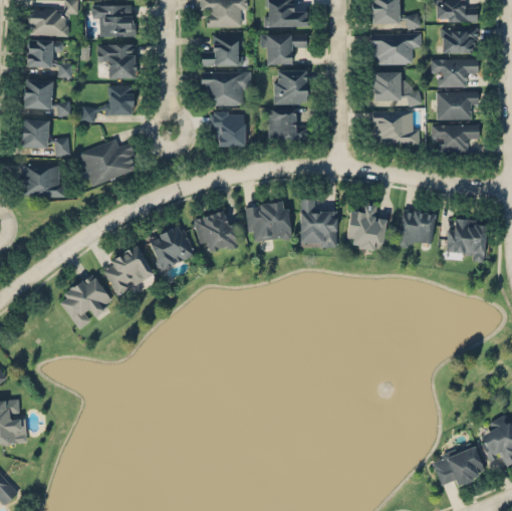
[(79,0),(62,0),(62,9),(30,8),(29,36),(68,37),(68,17),(78,17),(79,0)]
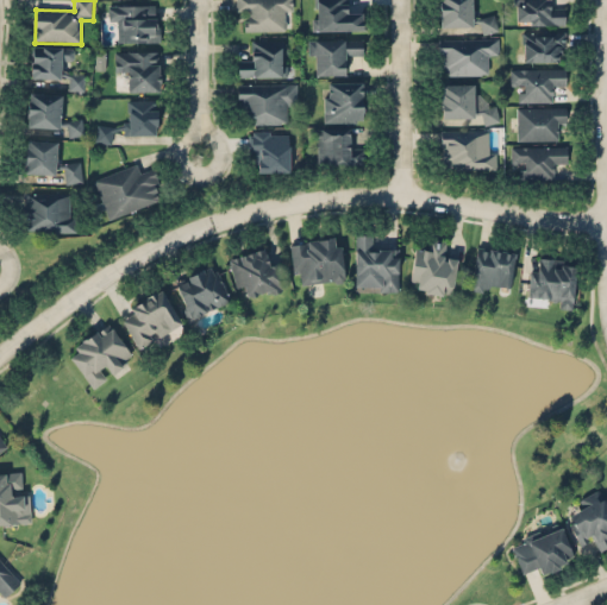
[(293,32),(293,0),(238,0),(238,13),(249,13),(249,32),(293,32)]
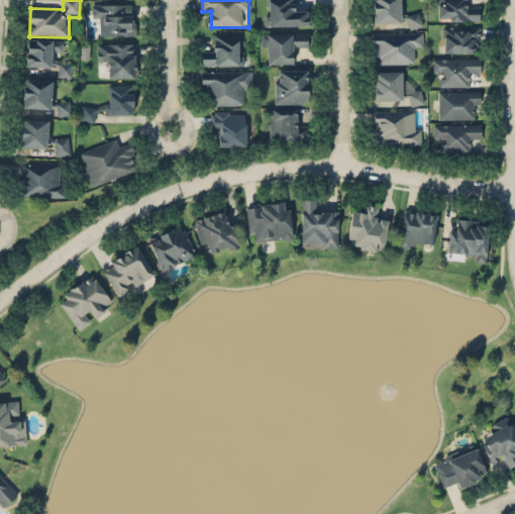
[(298,0),(268,0),(268,27),(309,27),(309,7),(298,7),(298,0)]
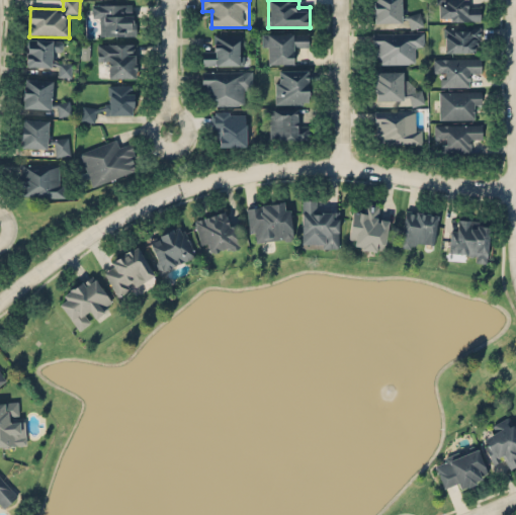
[(402,23),(402,0),(375,0),(375,23),(402,23)]
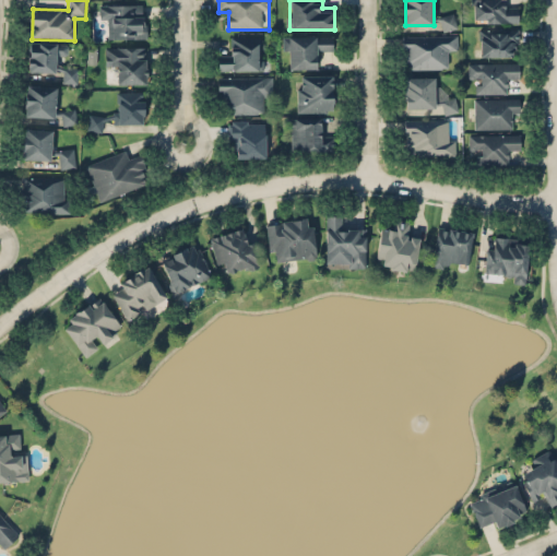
[(475,0),(475,24),(520,24),(520,6),(508,6),(508,0),(475,0)]
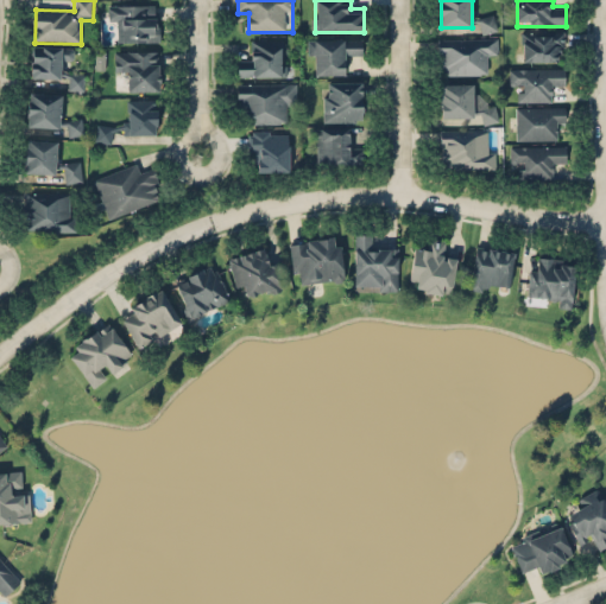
[(161,44),(161,7),(109,7),(109,24),(120,24),(120,44),(161,44)]
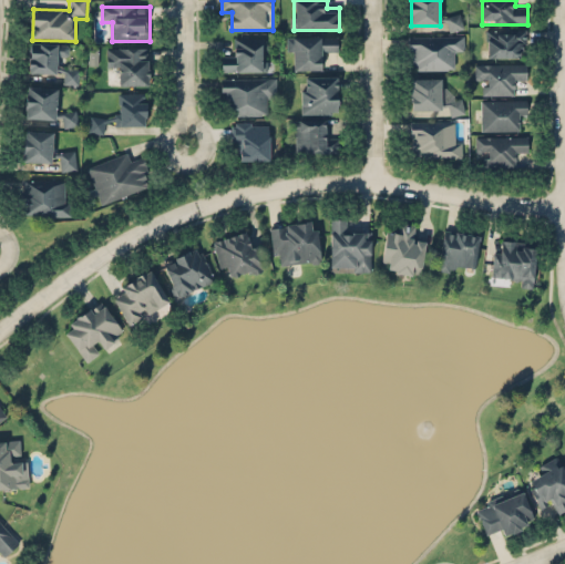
[(451,34),(465,31),(462,16),(448,19),(451,34)]
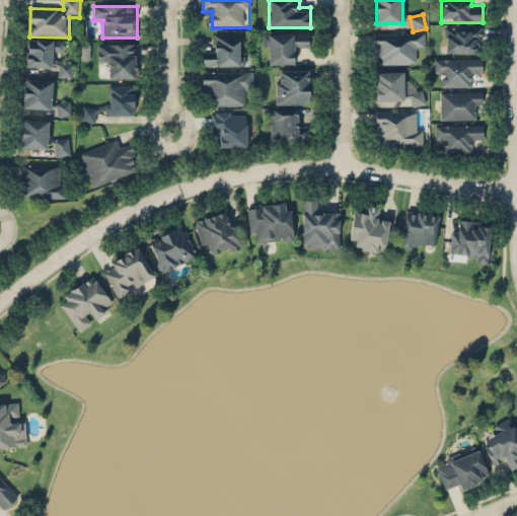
[(483,54),(483,31),(446,31),(446,54),(483,54)]
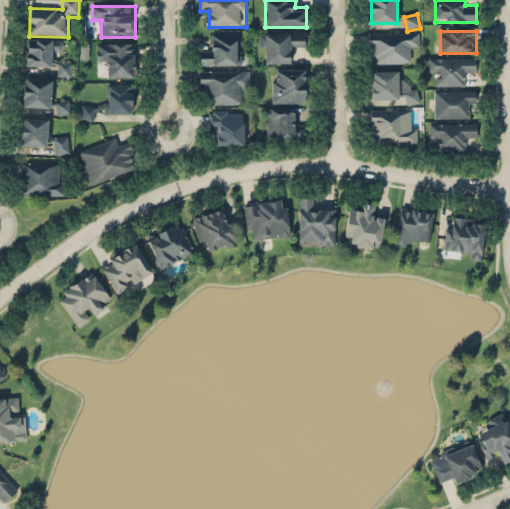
[(260,34),(260,64),(295,64),(295,48),(306,48),(306,34),(260,34)]
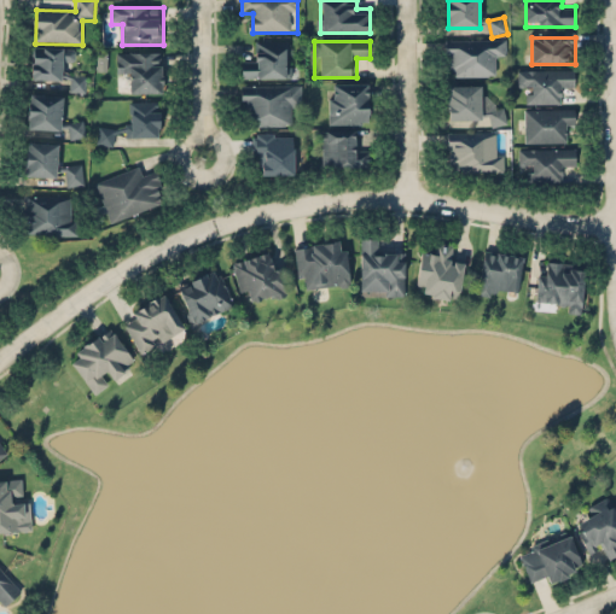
[(507,63),(507,41),(448,41),(448,79),(495,79),(495,63),(507,63)]
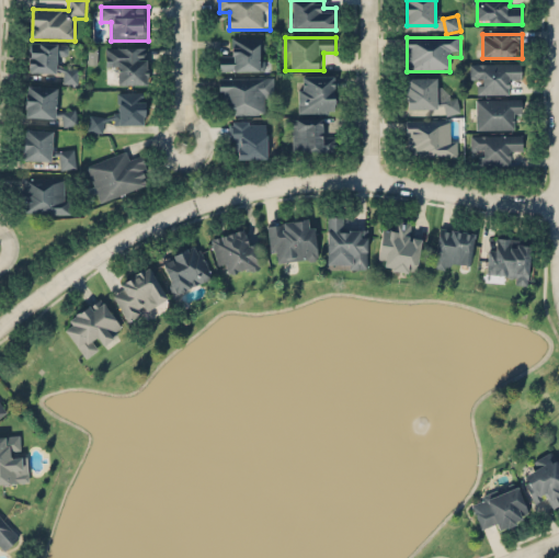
[(231,38),(231,60),(220,60),(220,72),(264,72),(264,38),(231,38)]
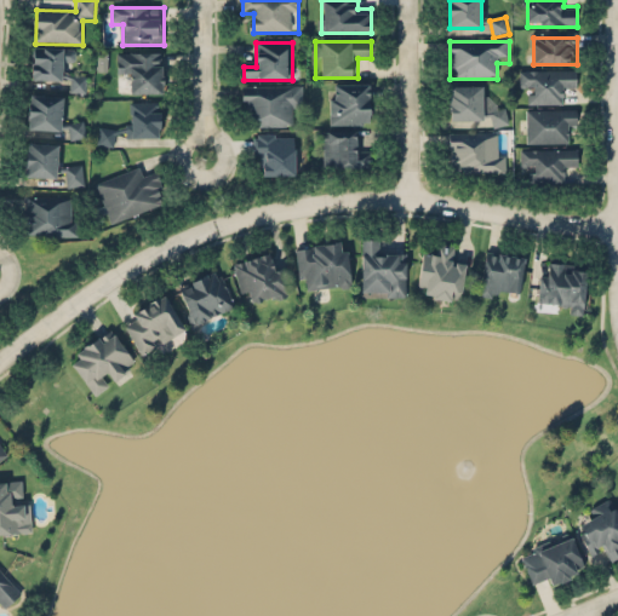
[(75,49),(34,49),(34,81),(63,81),(63,63),(75,63),(75,49)]
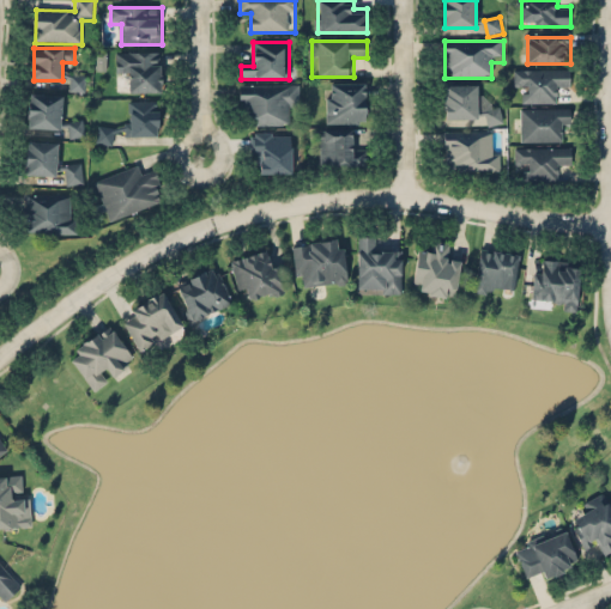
[(162,53),(118,53),(118,79),(129,79),(129,93),(162,93),(162,53)]
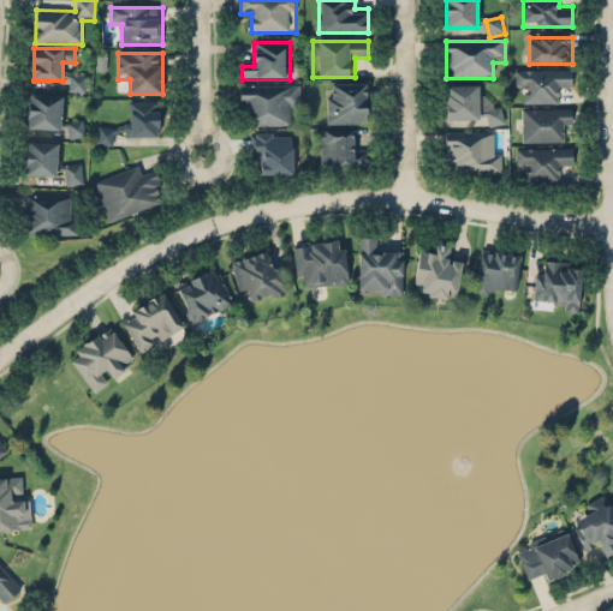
[(516,71),(516,94),(527,94),(527,106),(561,106),(561,91),(572,91),(572,71),(516,71)]
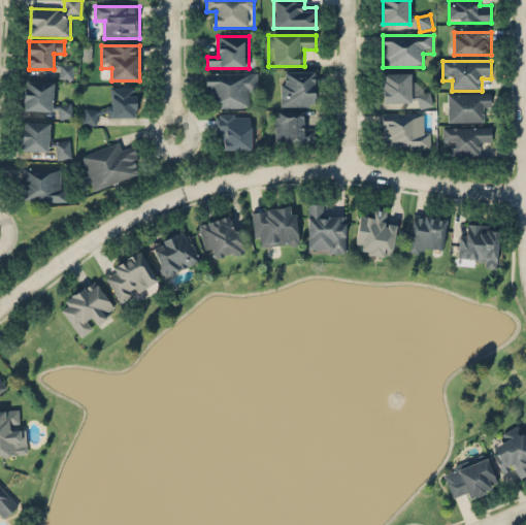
[(316,72),(282,72),(282,108),(316,108),(316,72)]
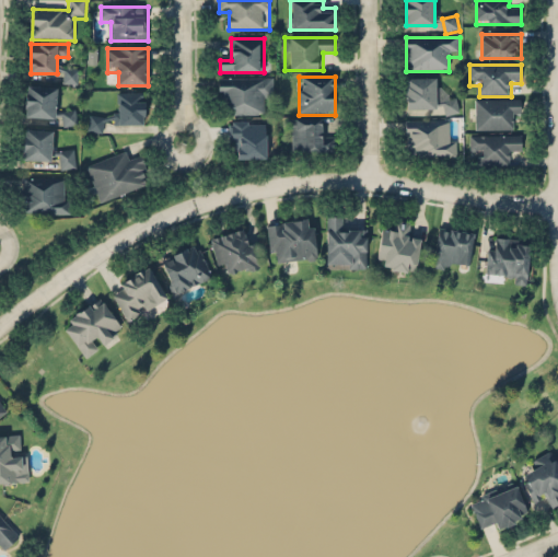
[(275,78),(219,79),(219,105),(229,105),(229,116),(264,116),(264,103),(275,103),(275,78)]
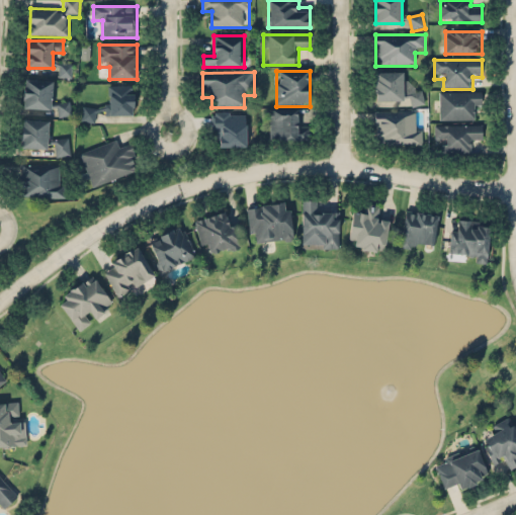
[(404,74),(376,74),(376,102),(404,102),(404,74)]
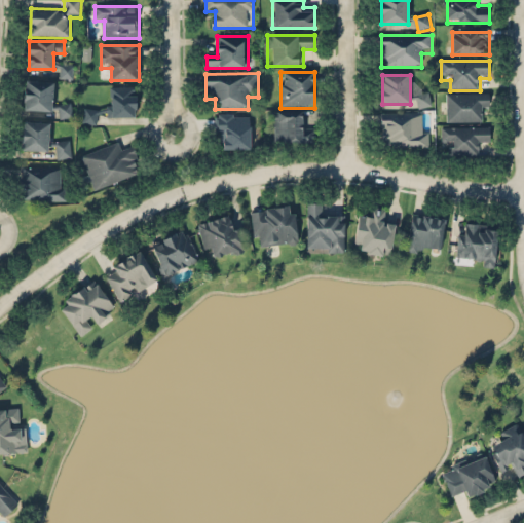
[(25,112),(52,112),(52,82),(25,82),(25,112)]
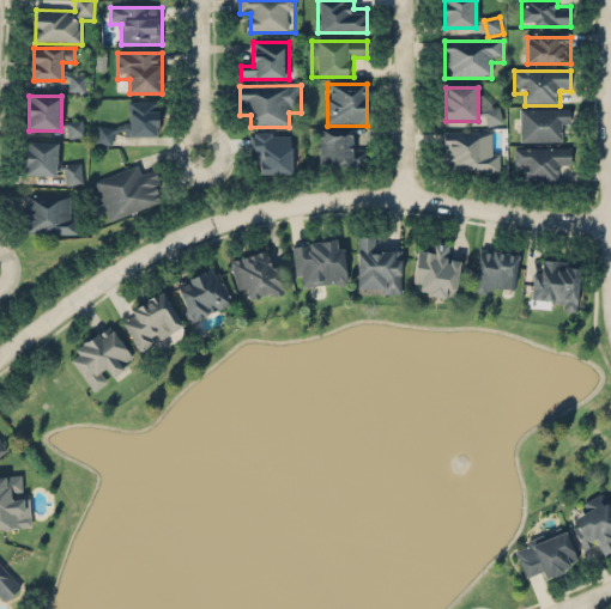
[(98,126),(98,145),(115,146),(115,136),(159,136),(159,103),(129,103),(129,127),(98,126)]
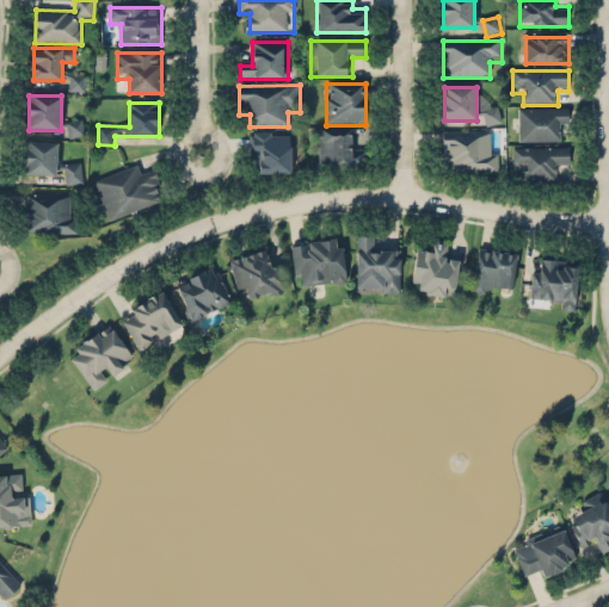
[(481,112),(488,128),(503,122),(497,106),(481,112)]
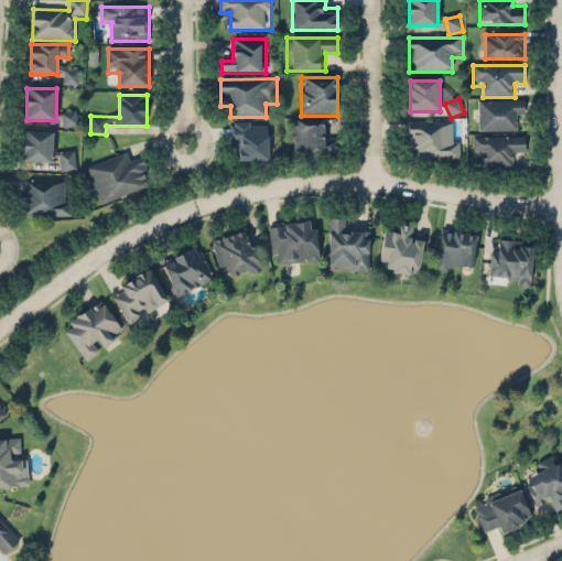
[(479,101),(479,132),(515,132),(515,120),(525,120),(525,101),(479,101)]
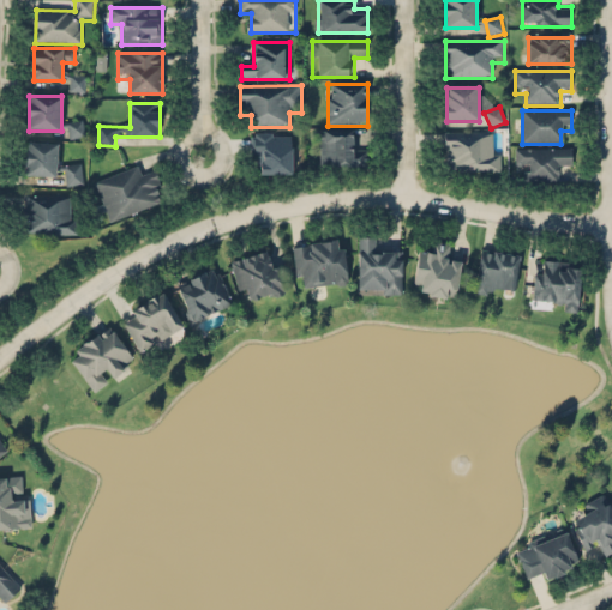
[(85,137),(83,122),(69,125),(71,139),(85,137)]
